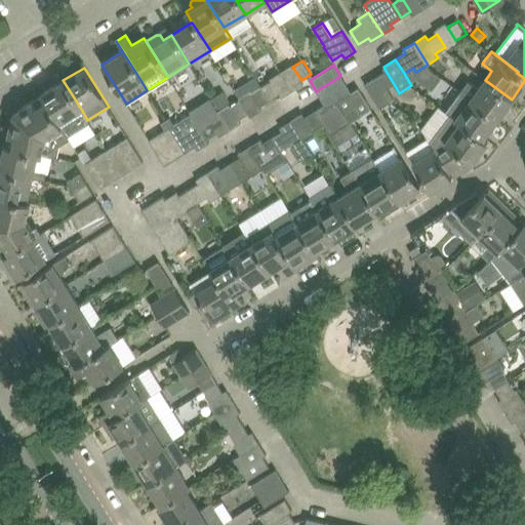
[(384,90),(394,84),(386,71),(375,78),(382,90),(384,90)]
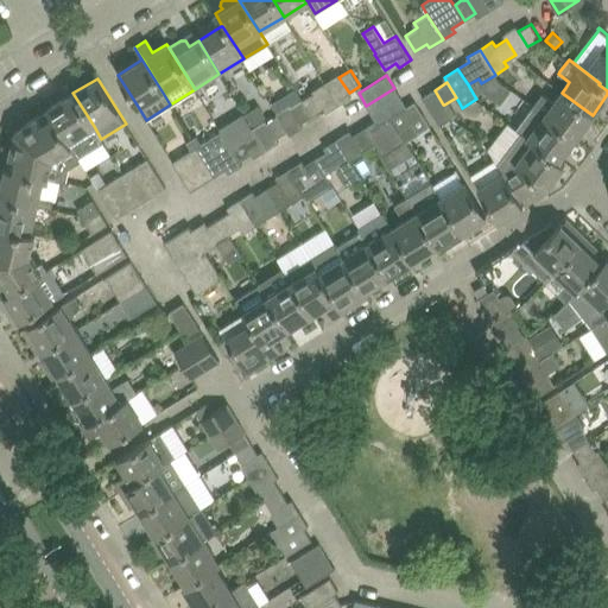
[(290,106),(277,114),(278,115),(287,131),(290,135),(303,127),(301,124),(312,115),(303,100),(295,88),(283,96),(290,106)]
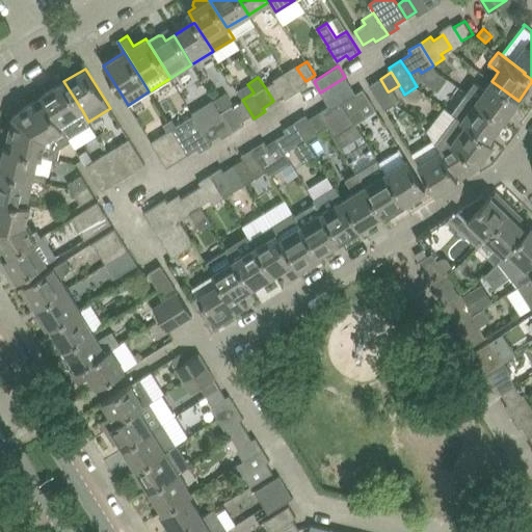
[(369,85),(384,110),(396,103),(389,91),(388,91),(380,79),(369,85)]
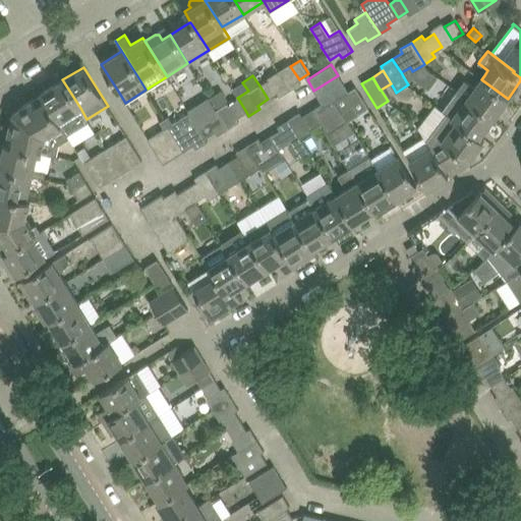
[(62,79),(42,93),(67,135),(88,122),(87,119),(80,108),(62,79)]
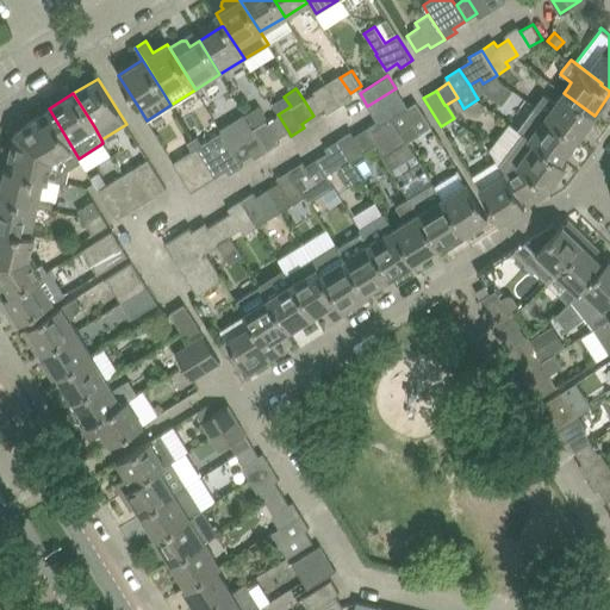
[(315,93),(304,100),(313,116),(324,109),(315,93)]
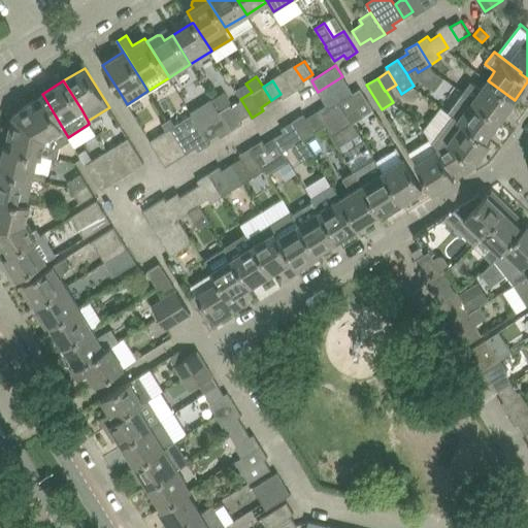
[(471,80),(463,92),(500,120),(515,100),(488,80),(483,87),(482,89),(471,80)]
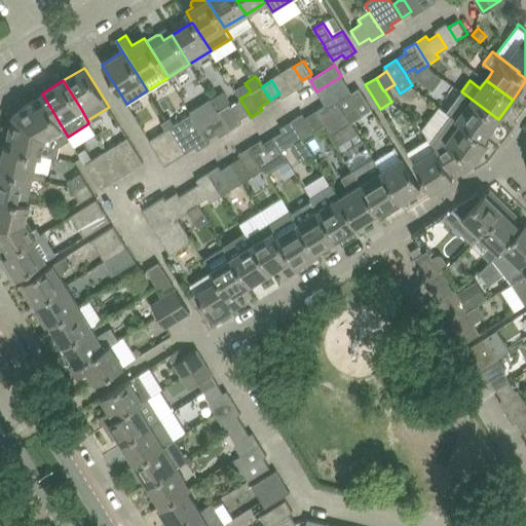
[(338,101),(351,92),(345,81),(321,97),(325,104),(328,108),(338,101)]
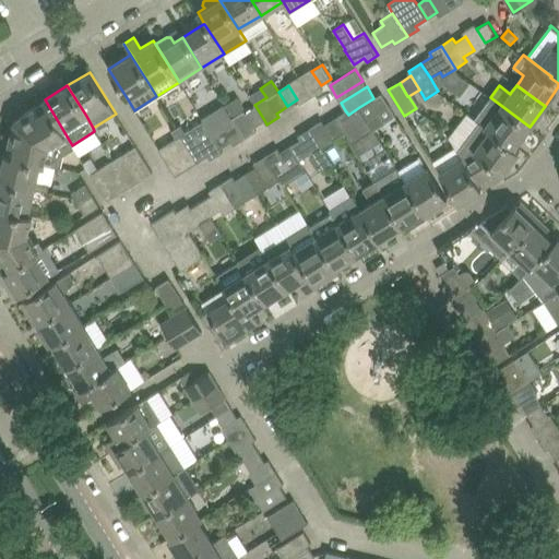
[(373,98),(359,107),(368,121),(379,115),(384,122),(395,116),(381,93),(373,98)]
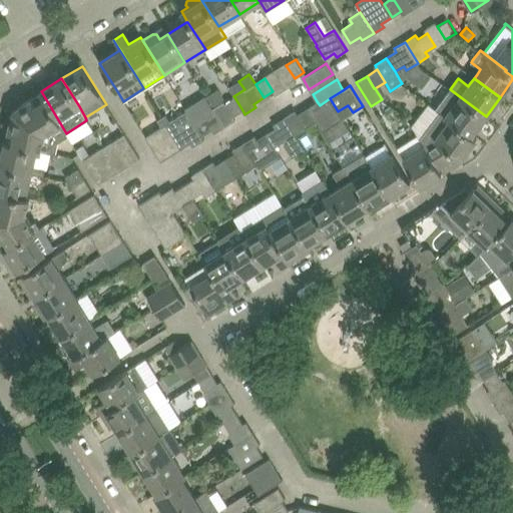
[(218,88),(206,95),(213,107),(222,101),(225,100),(224,98),(218,88)]
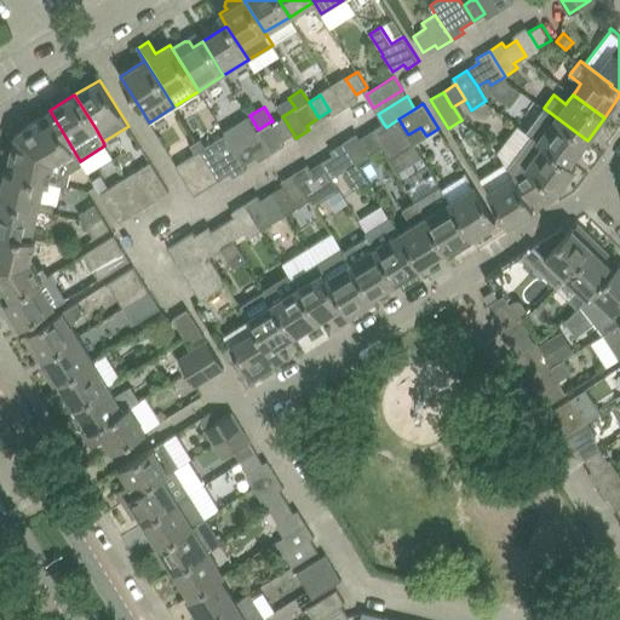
[(544,108),(526,132),(530,136),(574,168),(575,167),(570,164),(587,141),(544,108)]
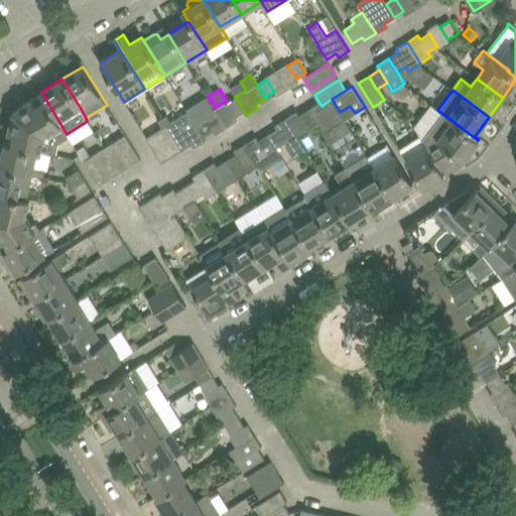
[(5,142),(5,143),(51,153),(55,154),(58,143),(69,137),(67,134),(41,92),(40,93),(41,93),(13,110),(6,142),(5,142)]
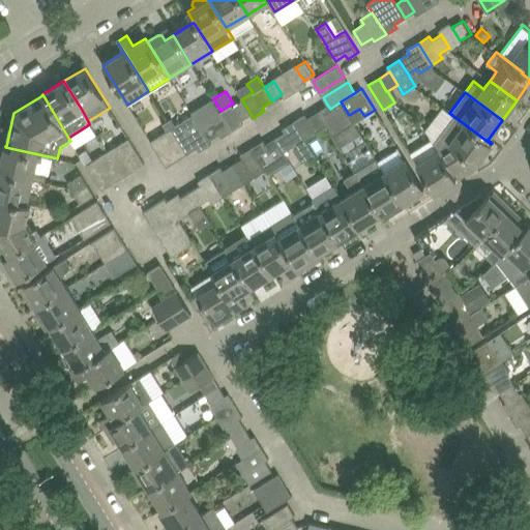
[(221,111),(219,111),(233,130),(243,124),(241,120),(251,114),(242,100),(232,107),(230,105),(221,111)]
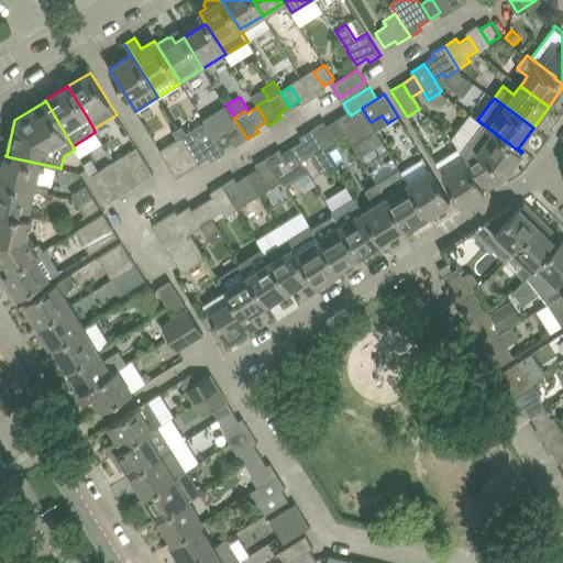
[(348,111),(337,119),(345,133),(351,141),(353,144),(375,130),(371,122),(362,108),(351,116),(348,111)]
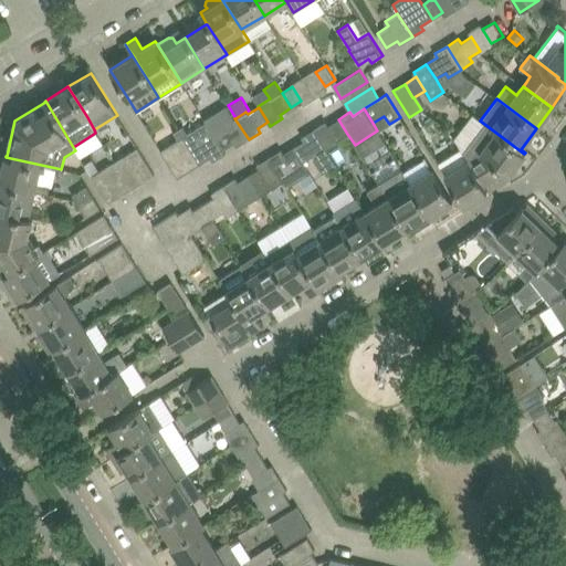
[(377,130),(389,124),(384,116),(373,123),(377,130)]
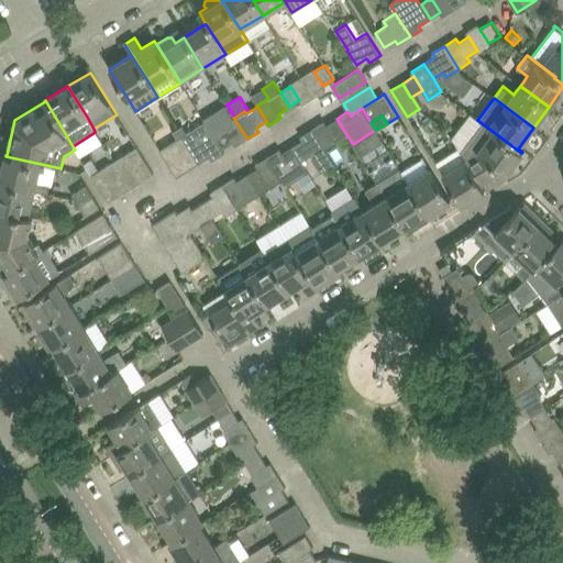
[(223,128),(213,134),(222,148),(232,143),(234,146),(247,139),(233,118),(222,125),(223,128)]
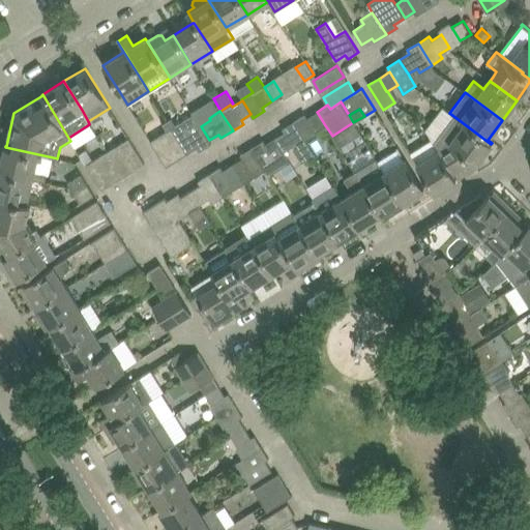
[(316,131),(325,125),(317,112),(307,118),(316,131)]
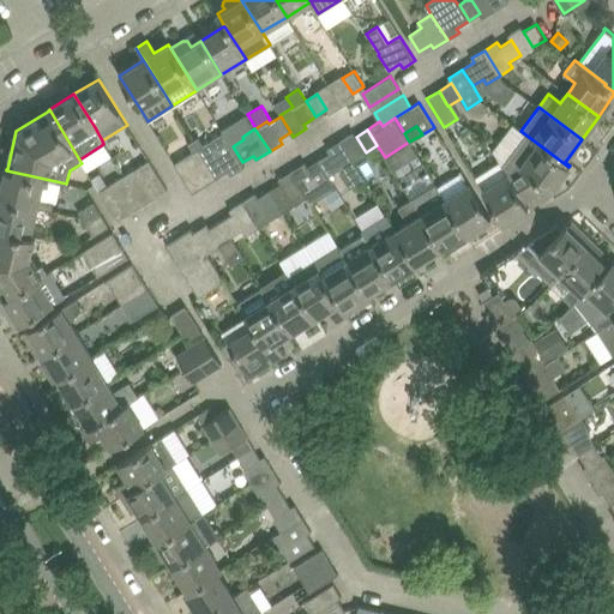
[(204,145),(198,148),(208,162),(217,178),(229,170),(232,175),(245,167),(242,162),(233,146),(223,133),(204,145)]
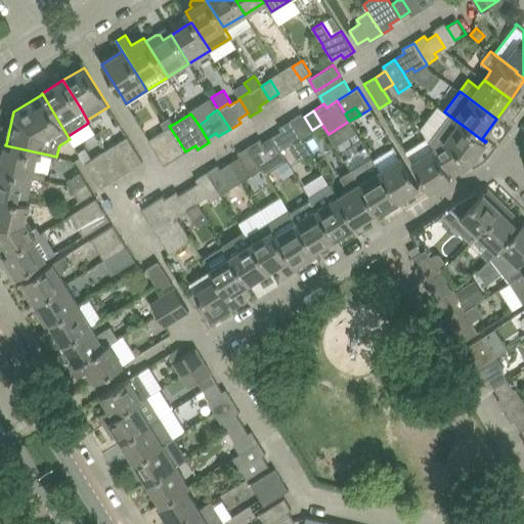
[(302,114),(291,120),(302,139),(313,132),(312,130),(304,117),(302,114)]
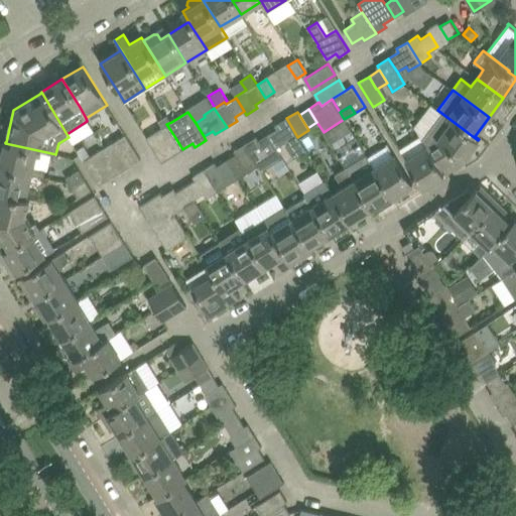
[(427,146),(426,146),(443,175),(444,174),(441,169),(461,157),(464,159),(478,140),(441,113),(422,139),(427,146)]
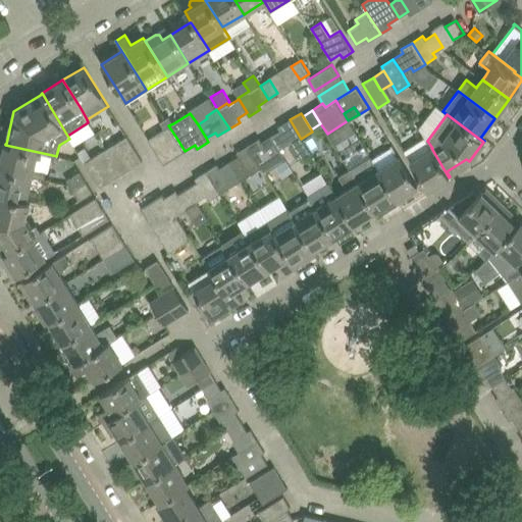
[(168,116),(164,118),(168,125),(173,123),(168,116)]
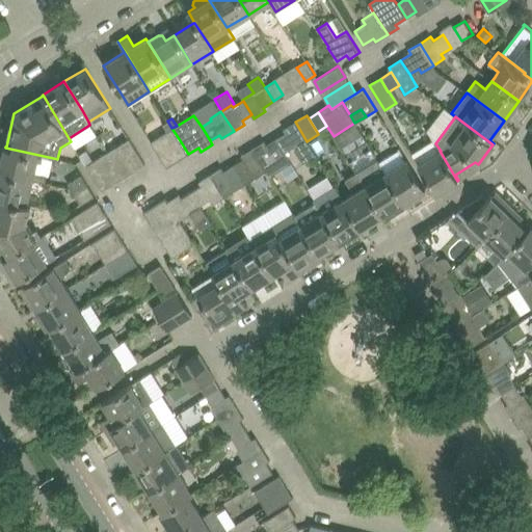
[(167,121),(163,124),(167,131),(171,128),(167,121)]
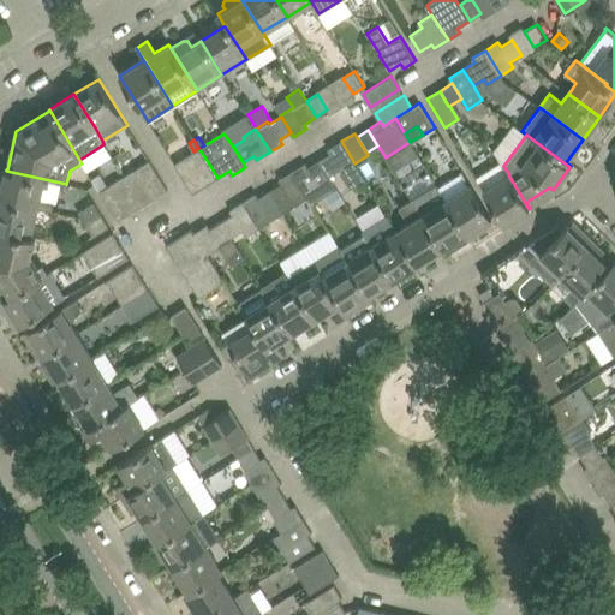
[(330,153),(320,160),(329,175),(340,168),(341,172),(354,163),(341,141),(328,149),(330,153)]
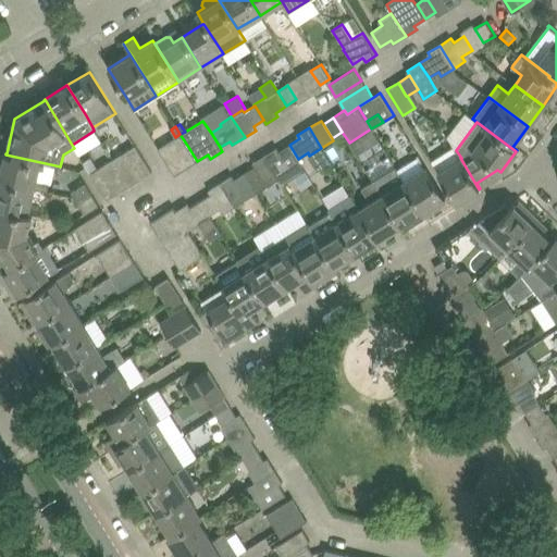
[(380,143),(371,128),(349,143),(358,157),(380,143)]
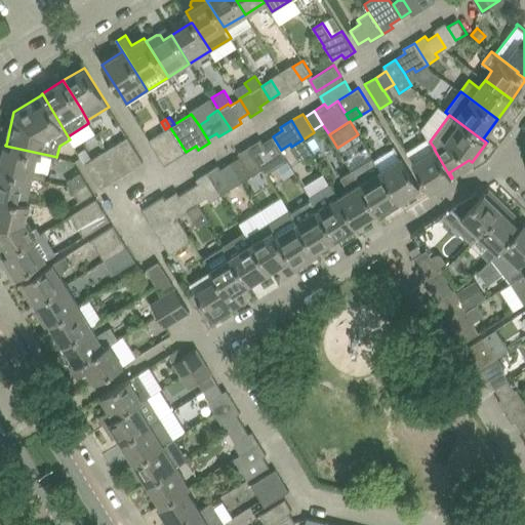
[(322,124),(313,130),(314,132),(317,137),(327,131),(322,124)]
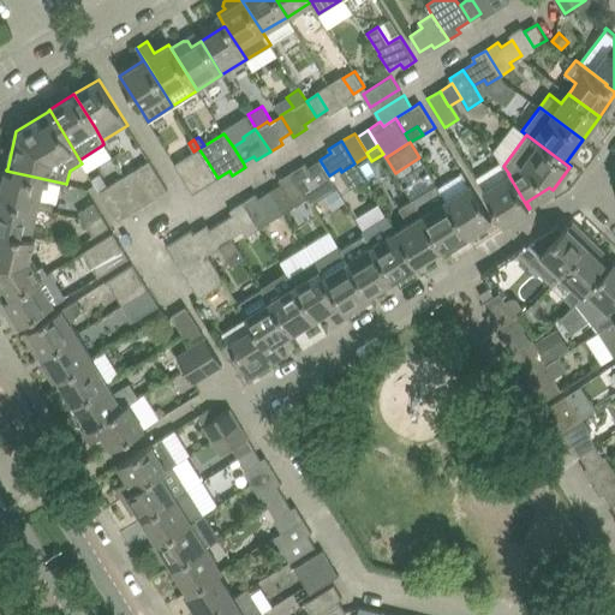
[(193,151),(186,156),(206,186),(218,178),(208,162),(198,148),(193,151)]
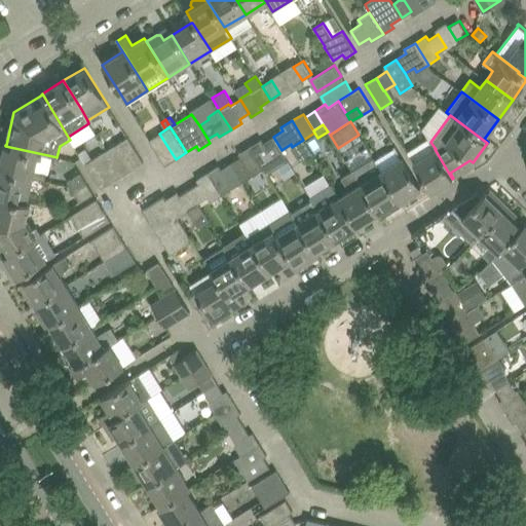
[(176,159),(159,134),(149,140),(164,165),(176,159)]
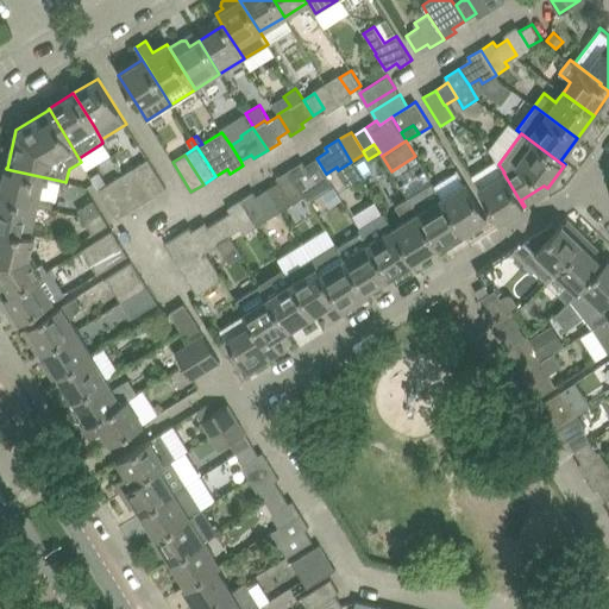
[(148,158),(136,167),(154,196),(167,188),(148,158)]
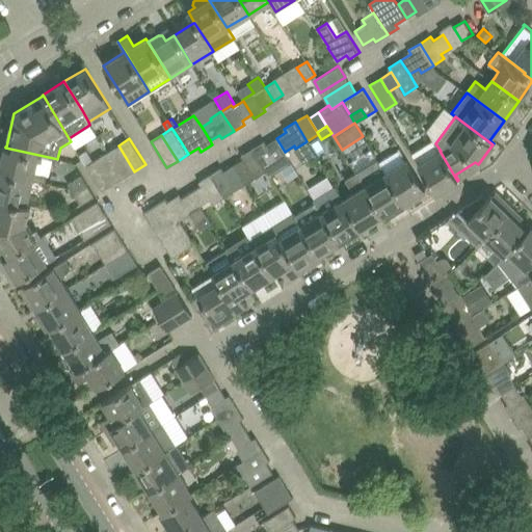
[(264,141),(253,149),(266,170),(270,176),(291,162),(285,152),(276,138),(266,144),(264,141)]
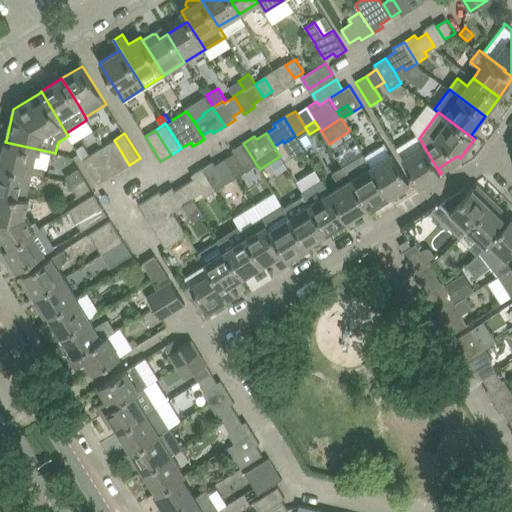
[(295,136),(284,143),(282,144),(292,159),(305,151),(295,136)]
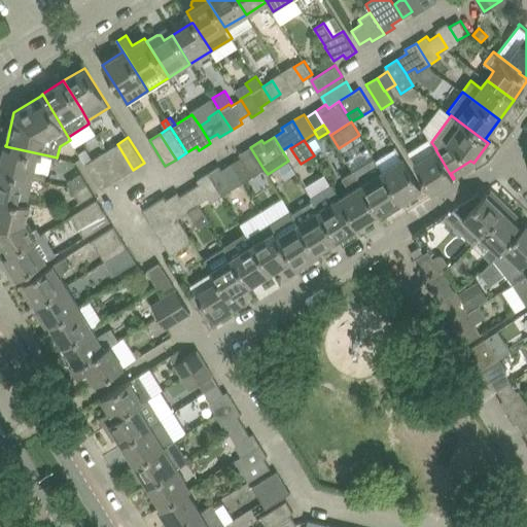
[(0,144),(0,170),(44,180),(46,172),(48,173),(53,156),(5,146),(0,144)]
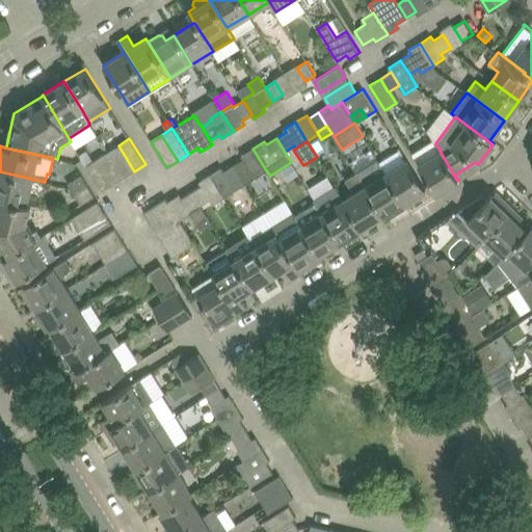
[(118,145),(108,152),(124,178),(134,171),(118,145)]
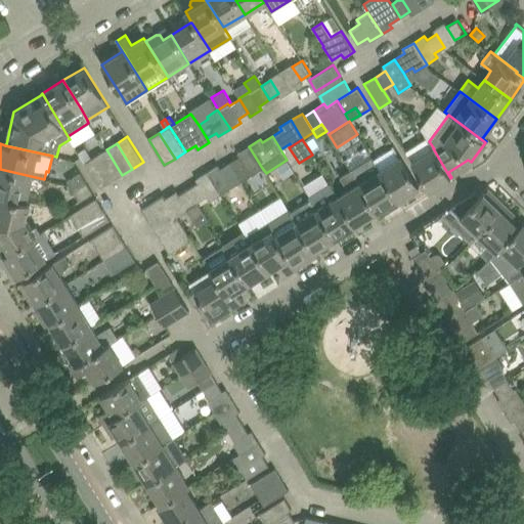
[(239,157),(230,163),(238,176),(242,180),(262,168),(249,146),(237,153),(239,157)]
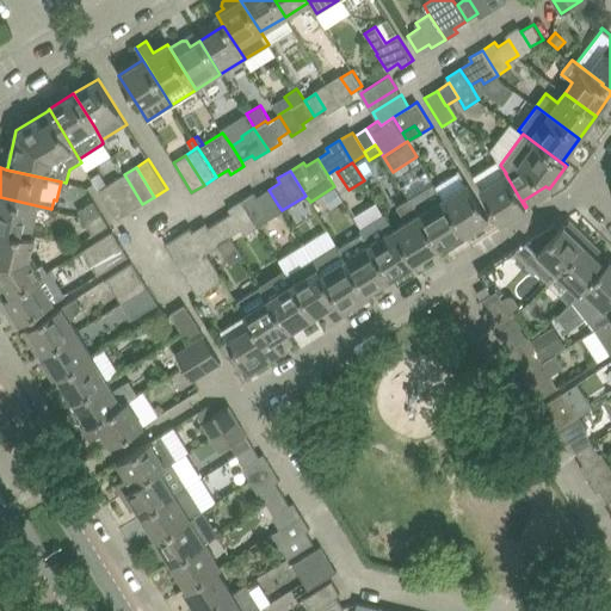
[(426,171),(401,186),(409,198),(439,247),(446,242),(449,246),(452,247),(467,238),(443,198),(436,186),(433,183),(426,171)]
